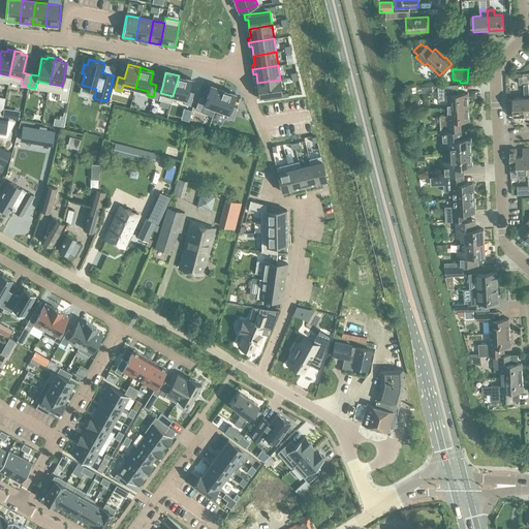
[(179,75),(173,96),(185,99),(184,103),(191,105),(194,93),(188,91),(191,79),(179,75)]
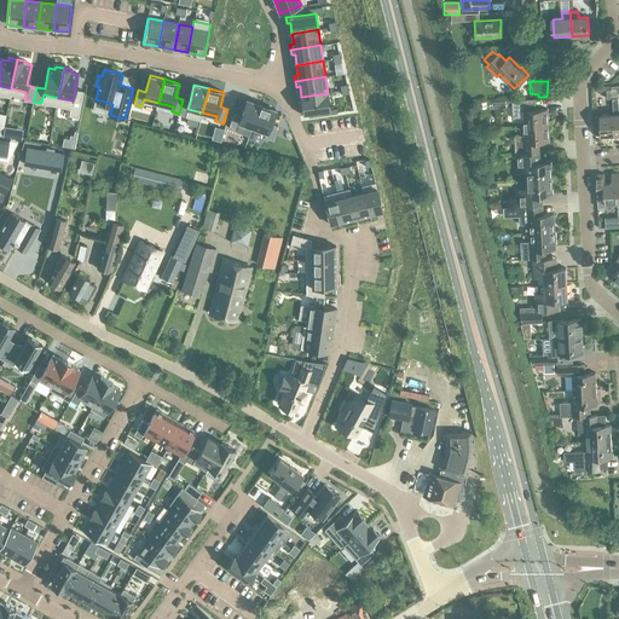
[(304,106),(299,108),(300,114),(322,110),(329,109),(330,109),(328,93),(301,97),(304,106)]
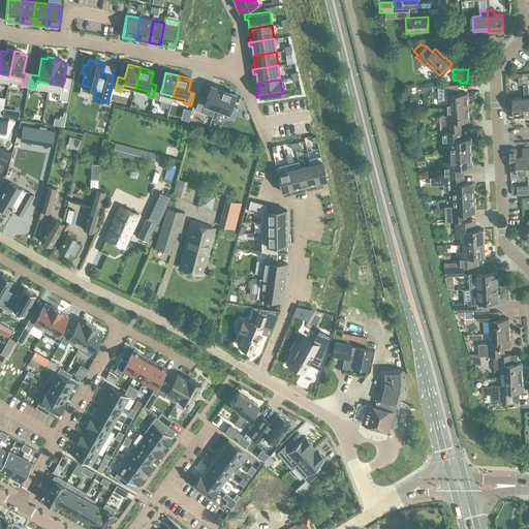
[(200,96),(195,109),(201,111),(205,104),(216,109),(223,89),(211,85),(206,98),(200,96)]
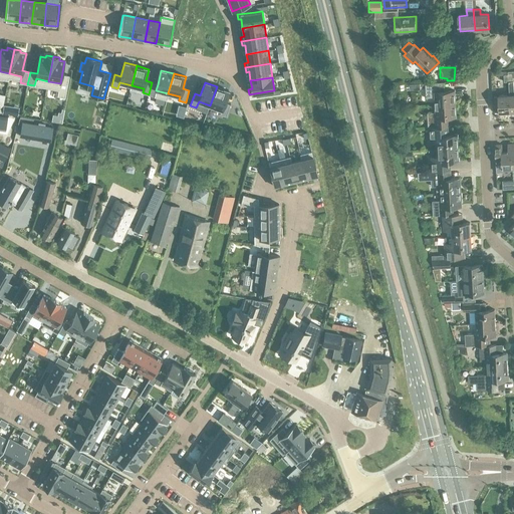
[(436,104),(456,103),(455,90),(446,91),(445,82),(427,83),(427,98),(435,97),(436,104)]
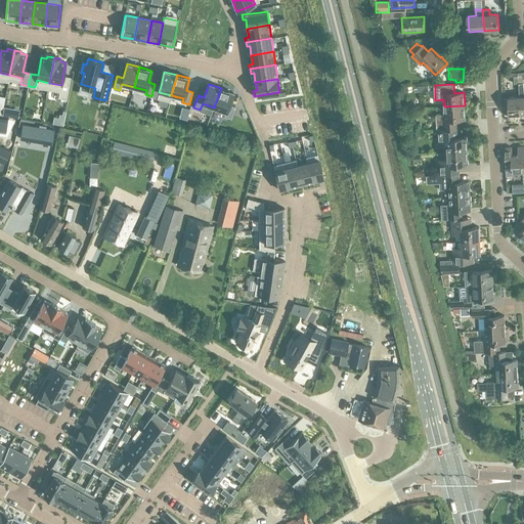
[(221,88),(214,107),(226,113),(224,117),(230,119),(235,106),(229,104),(233,92),(221,88)]
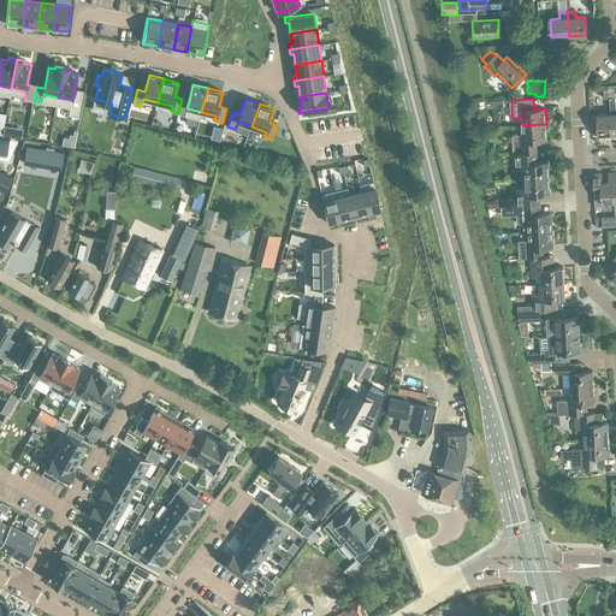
[(598,135),(612,134),(610,113),(597,114),(597,116),(590,117),(591,135),(598,134),(598,135)]
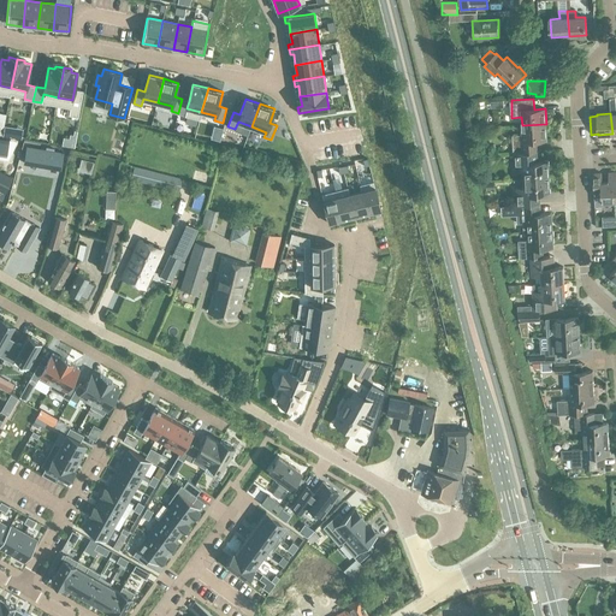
[(546,124),(522,125),(522,135),(513,135),(513,153),(532,152),(531,141),(546,140),(546,124)]
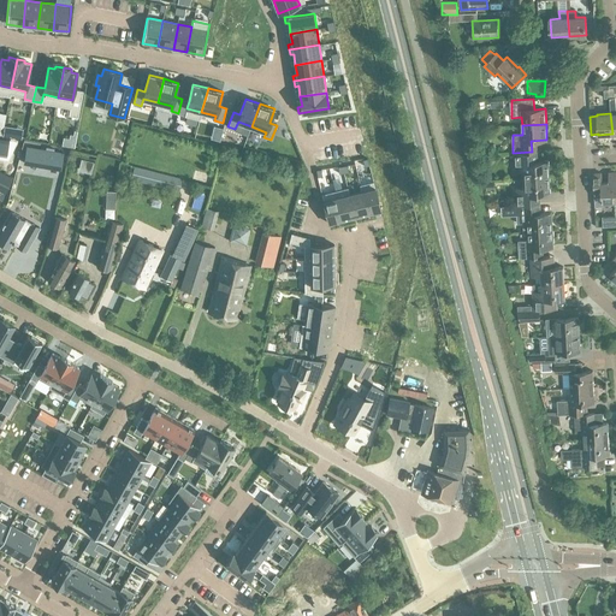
[(27,147),(24,163),(61,170),(65,154),(27,147)]
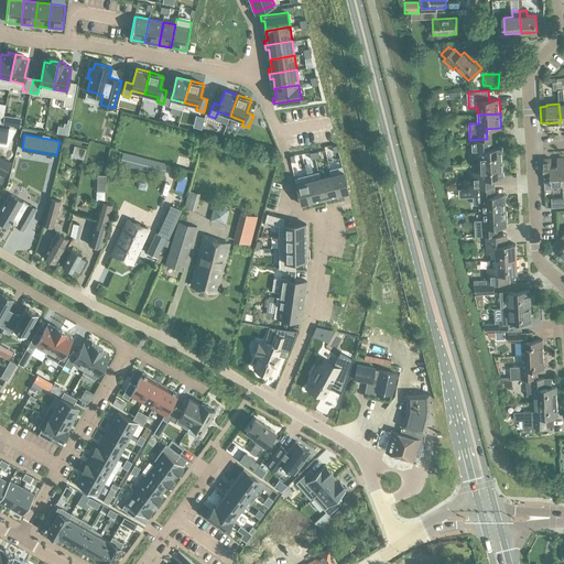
[(480,163),(502,162),(502,152),(502,147),(498,148),(487,149),(487,139),(472,140),(473,155),(479,154),(480,163)]
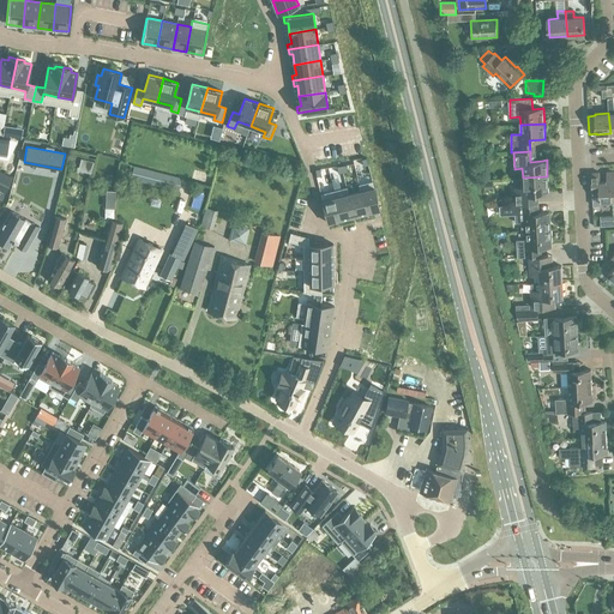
[(82,158),(79,170),(91,173),(94,162),(82,158)]
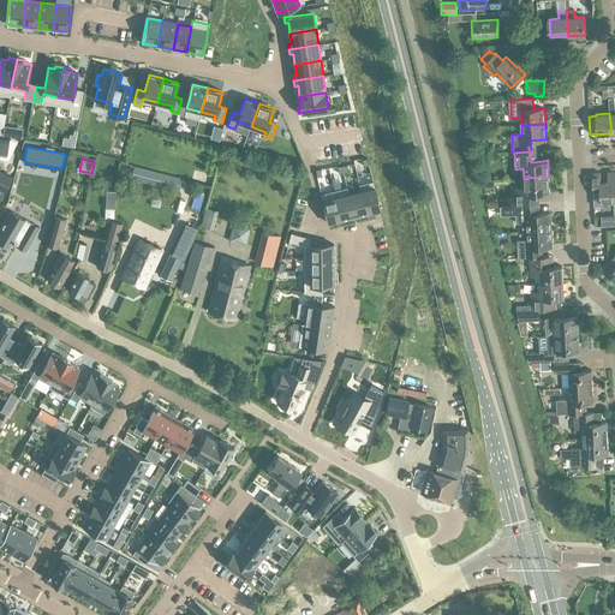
[(181,179),(135,167),(132,179),(178,191),(181,179)]
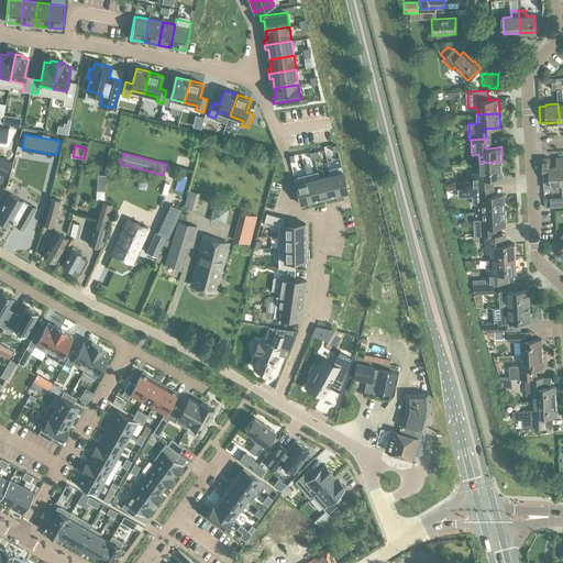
[(550,185),(562,185),(561,157),(556,157),(556,166),(550,166),(550,158),(542,158),(543,179),(550,178),(550,185)]
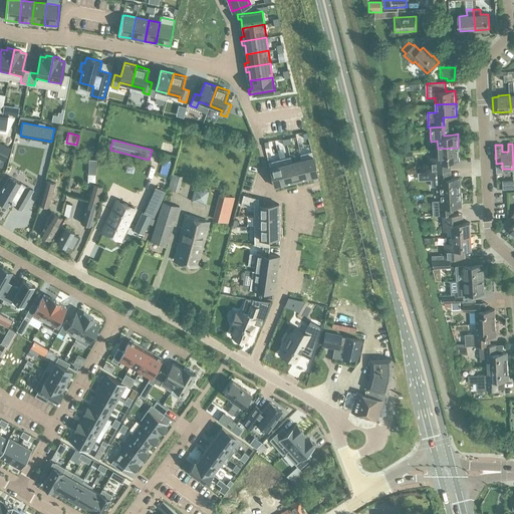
[(20,166),(24,160),(16,156),(16,154),(0,145),(0,159),(10,165),(12,162),(20,166)]
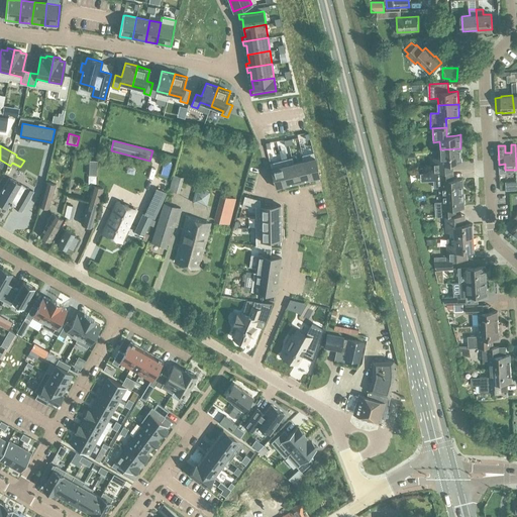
[(460,148),(440,149),(440,158),(434,159),(434,173),(448,172),(448,163),(457,162),(457,163),(462,163),(461,158),(461,159),(460,148)]
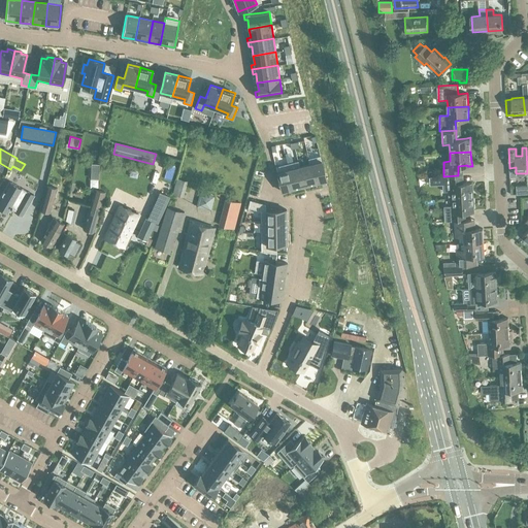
[(322,160),(310,163),(315,184),(327,180),(322,160)]
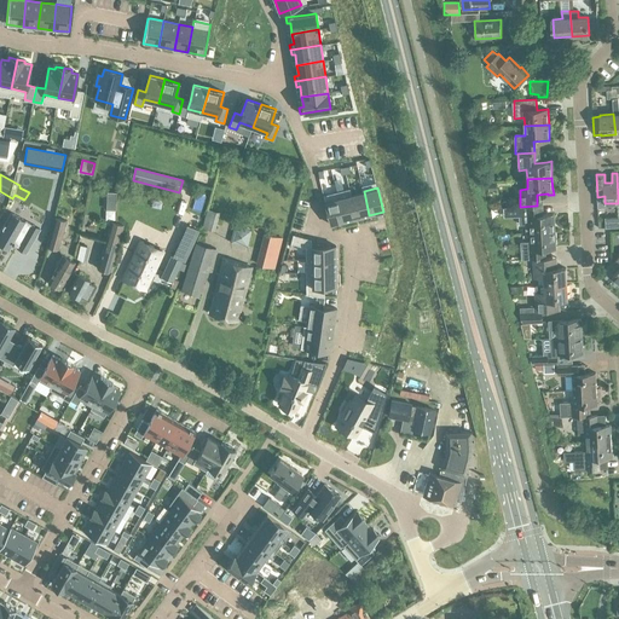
[(364,191),(351,195),(357,219),(369,215),(364,191)]
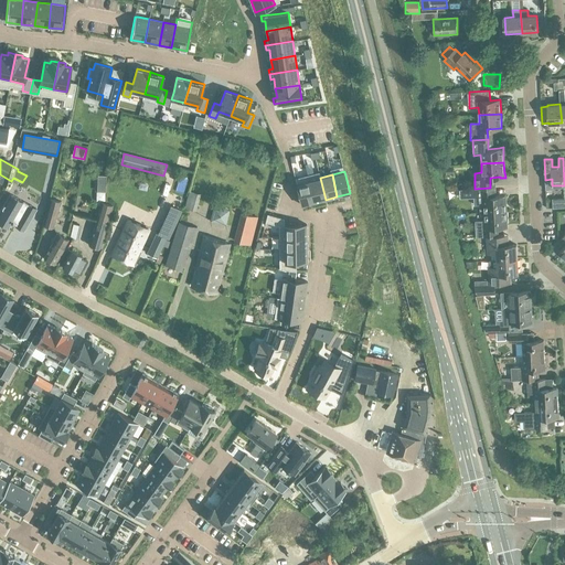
[(97,176),(96,191),(107,192),(107,176),(97,176)]
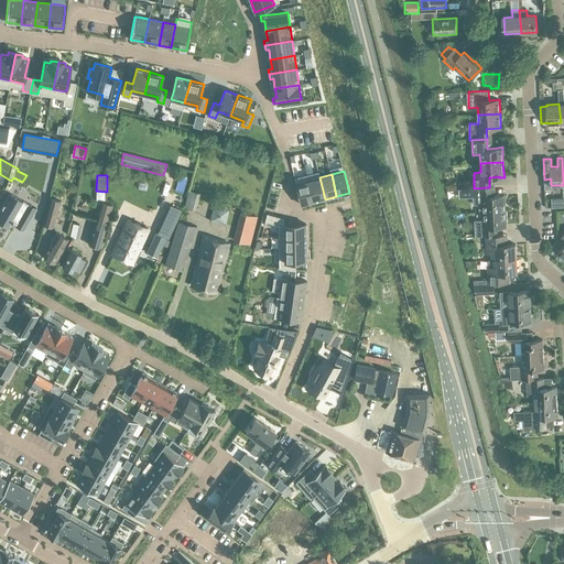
[(320,177),(308,180),(314,202),(325,199),(320,177)]
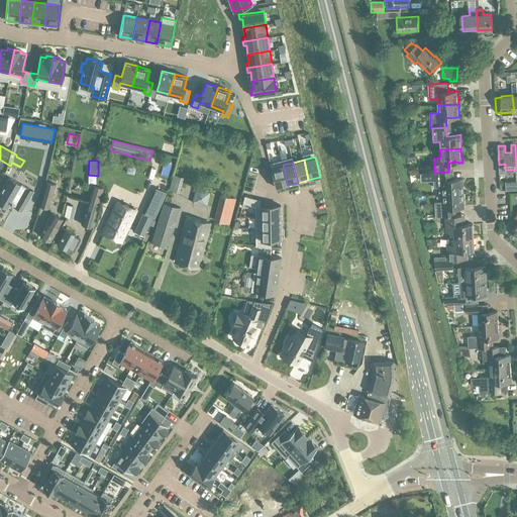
[(157,165),(154,175),(164,177),(167,167),(157,165)]
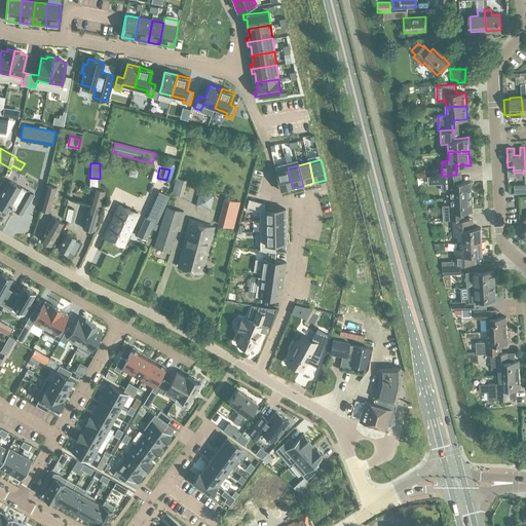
[(288,167),(276,171),(280,191),(293,188),(288,167)]
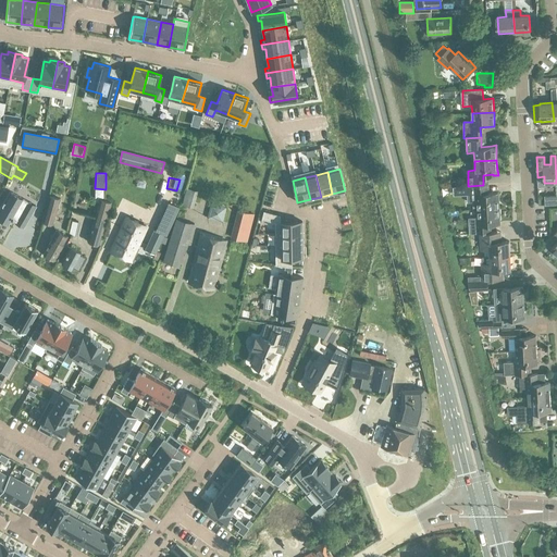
[(478,210),(499,208),(498,193),(483,194),(483,185),(467,186),(468,202),(478,201),(478,210)]
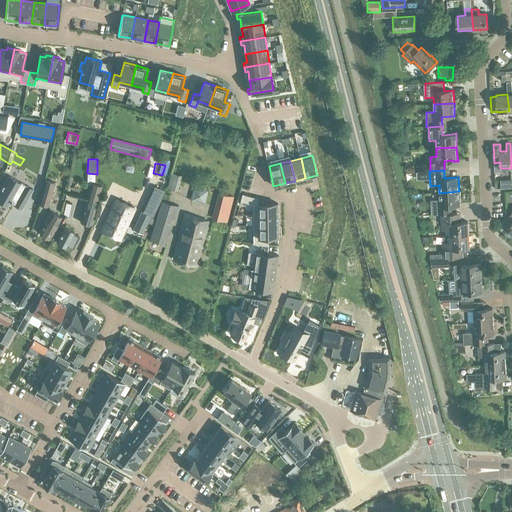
[(177,191),(181,176),(172,174),(168,188),(177,191)]
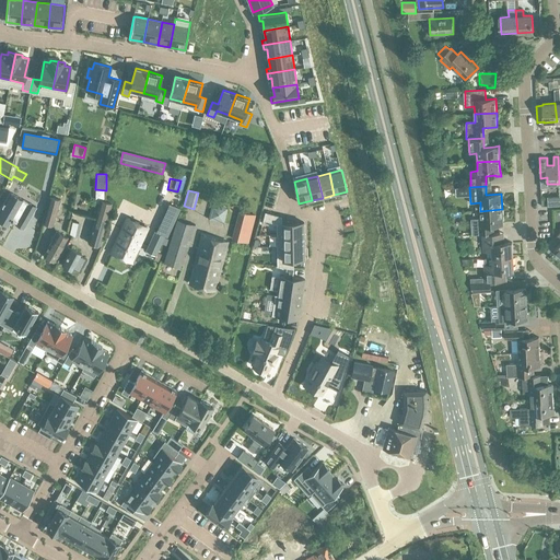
[(53,225),(59,199),(50,197),(42,223),(53,225)]
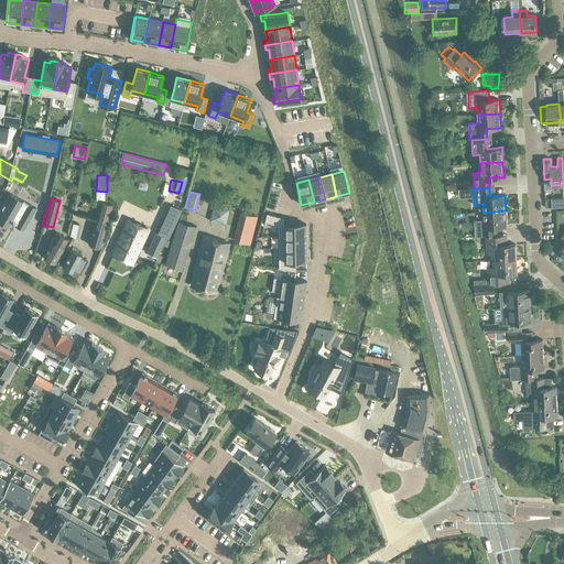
[(100,247),(105,231),(111,204),(106,202),(102,201),(89,243),(100,247)]
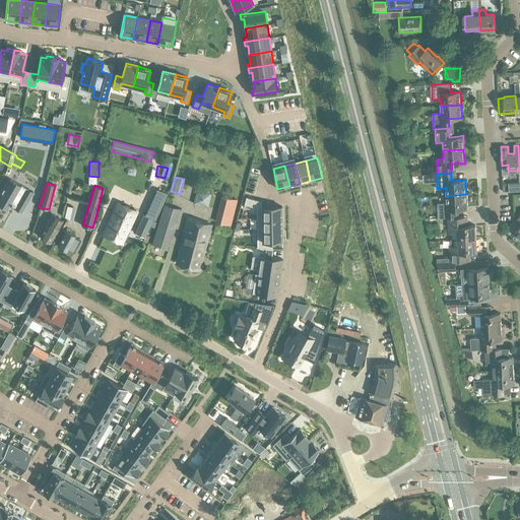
[(194,189),(191,203),(204,207),(208,193),(194,189)]
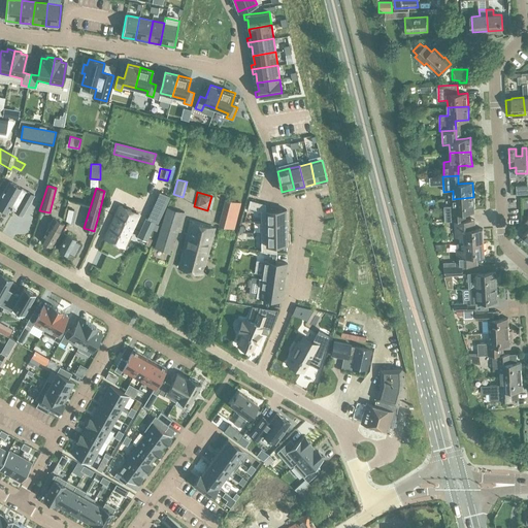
[(6,193),(0,203),(0,209),(5,213),(9,206),(13,209),(11,212),(18,216),(25,202),(6,193)]
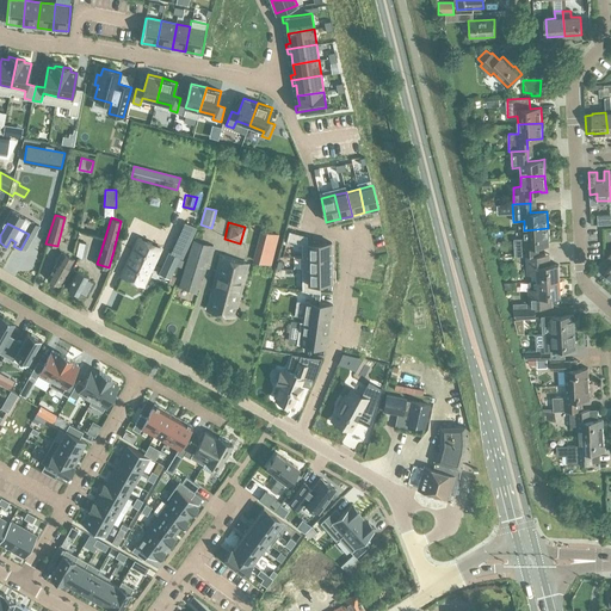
[(185,223),(171,254),(170,254),(160,275),(171,279),(168,284),(173,287),(177,279),(172,277),(177,266),(181,269),(185,263),(180,260),(180,259),(183,260),(197,229),(185,223)]
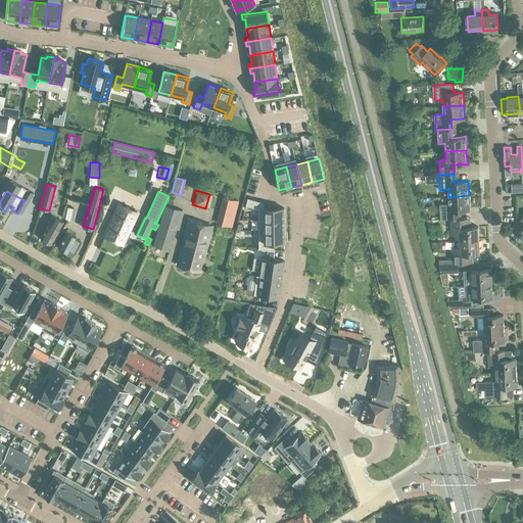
[(469,195),(448,197),(449,204),(440,204),(440,220),(450,219),(456,219),(456,210),(469,209),(469,195)]
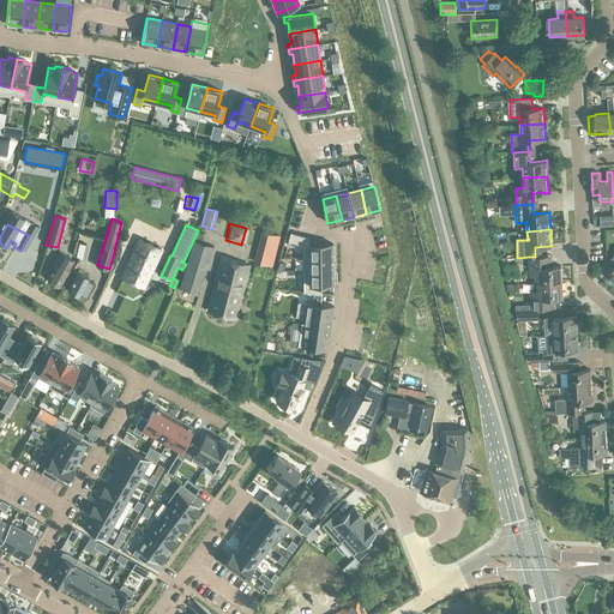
[(296,239),(296,240),(308,245),(312,245),(312,238),(298,234),(296,239)]
